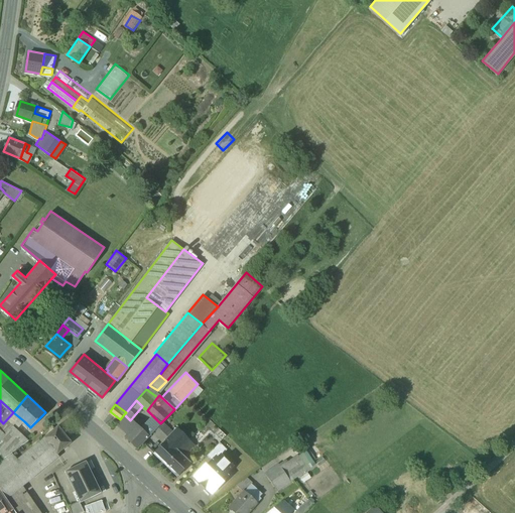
[(0,438),(0,451),(4,457),(12,451),(30,437),(19,427),(24,421),(13,412),(3,423),(0,426),(0,427),(6,432),(0,438)]
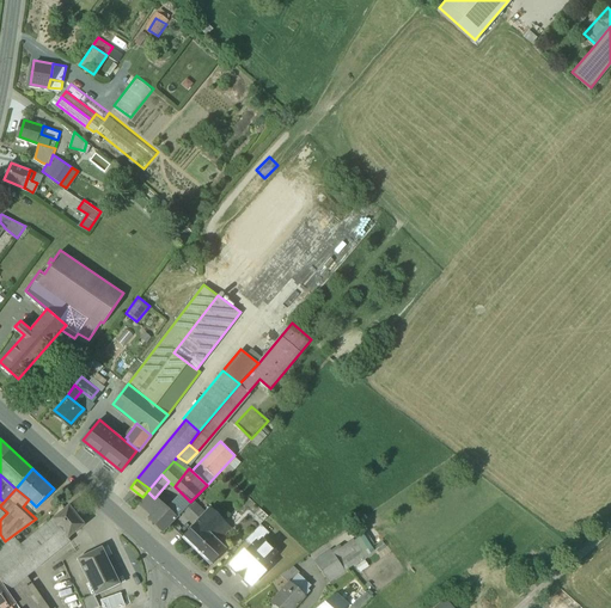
[(165,509),(154,498),(147,491),(142,497),(140,499),(153,513),(150,516),(164,530),(175,519),(165,509)]
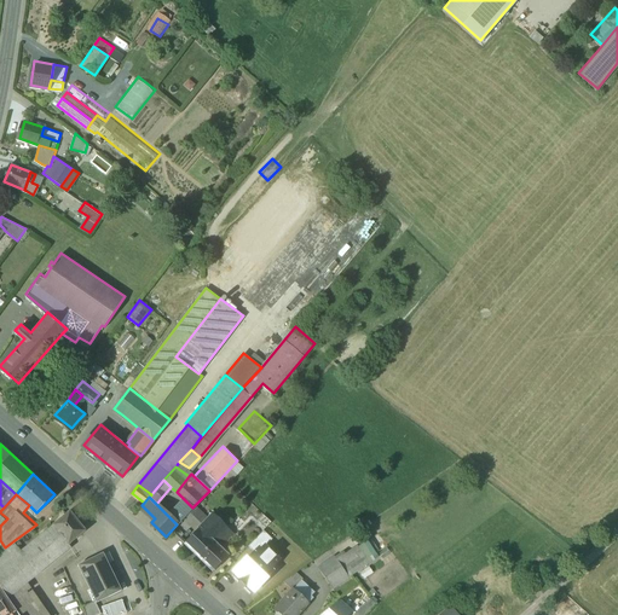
[(183,498),(167,515),(177,524),(184,517),(192,508),(183,498)]
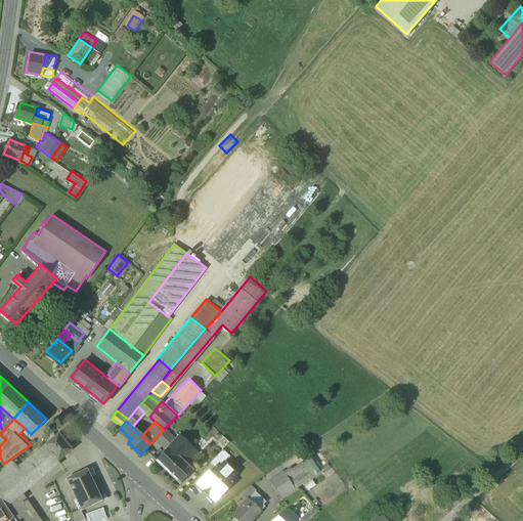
[(163,430),(156,438),(167,448),(169,445),(175,439),(164,429),(163,430)]
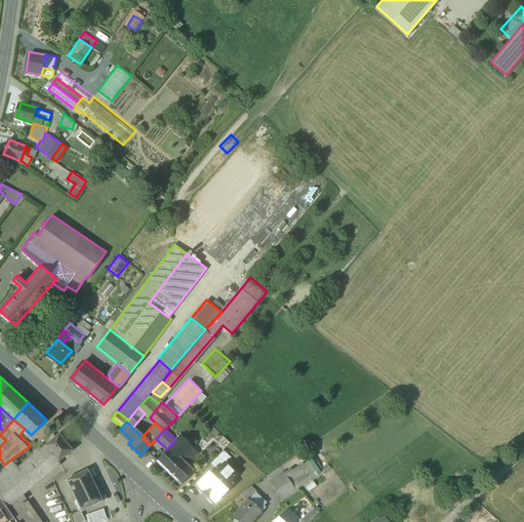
[(59,433),(45,444),(45,445),(56,458),(58,460),(72,449),(59,433)]
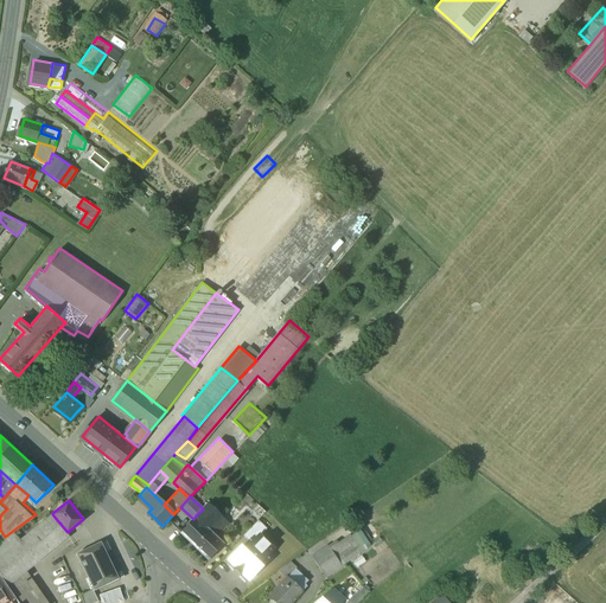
[(203,508),(196,515),(209,528),(222,514),(209,502),(203,508)]
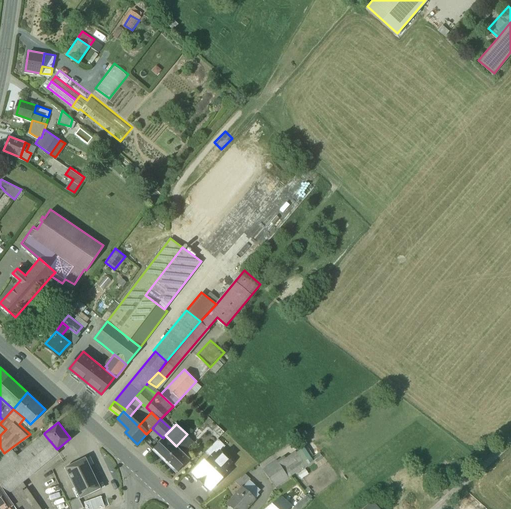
[(44,434),(18,455),(12,447),(4,453),(0,455),(0,484),(1,485),(3,489),(16,479),(19,476),(55,447),(44,434)]
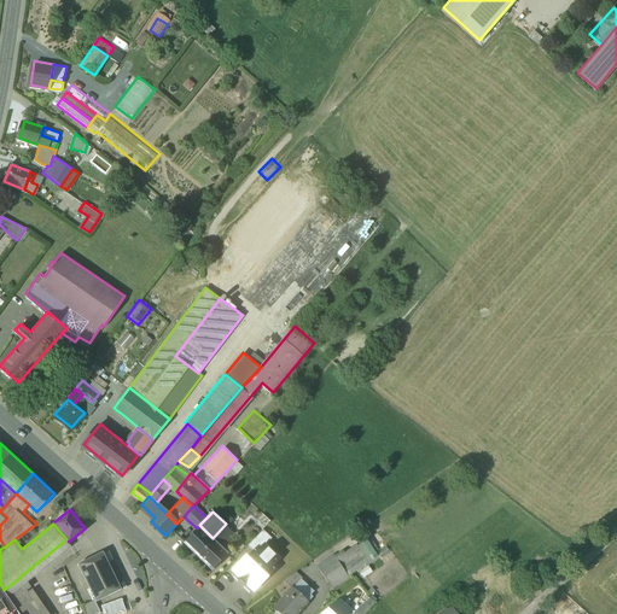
[(184,542),(199,556),(213,569),(227,553),(213,538),(199,525),(197,528),(184,542)]
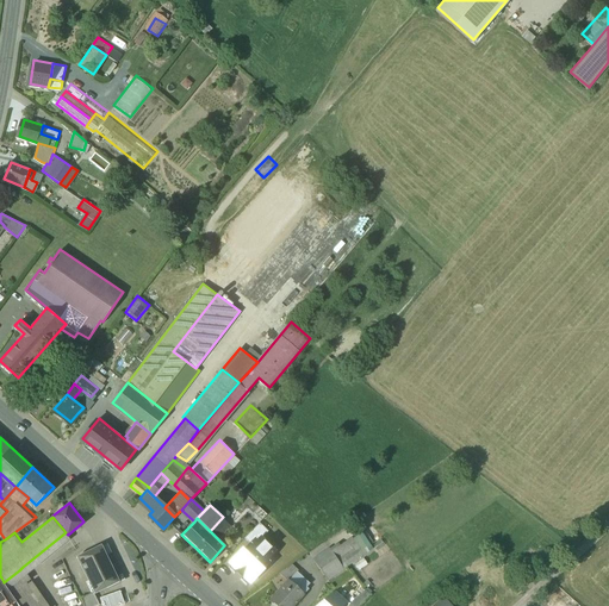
[(269,530),(260,520),(246,536),(250,541),(258,533),(261,537),(269,530)]
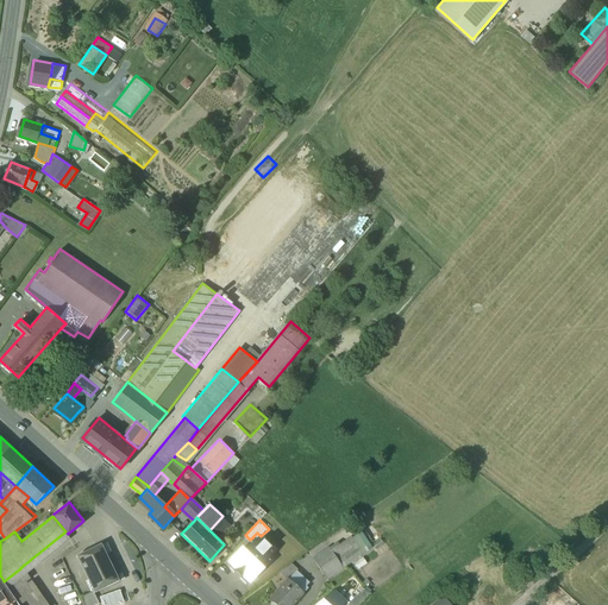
[(331,549),(343,566),(373,546),(370,542),(374,540),(365,528),(352,537),(351,535),(331,549)]
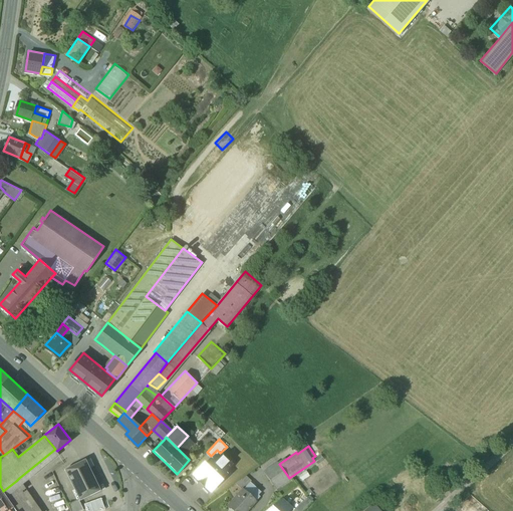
[(55,449),(19,478),(22,484),(59,454),(57,451),(55,449)]
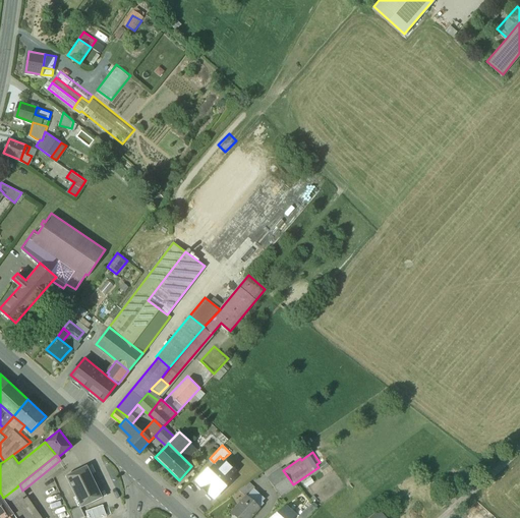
[(196,479),(215,497),(232,478),(229,475),(235,470),(223,459),(220,456),(214,462),(196,479)]
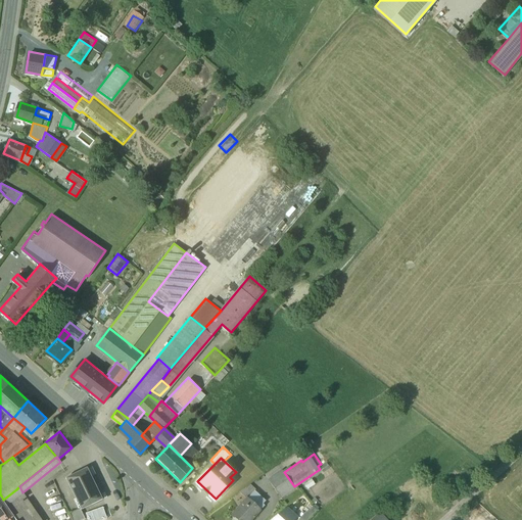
[(325,471),(331,467),(327,462),(321,466),(325,471)]
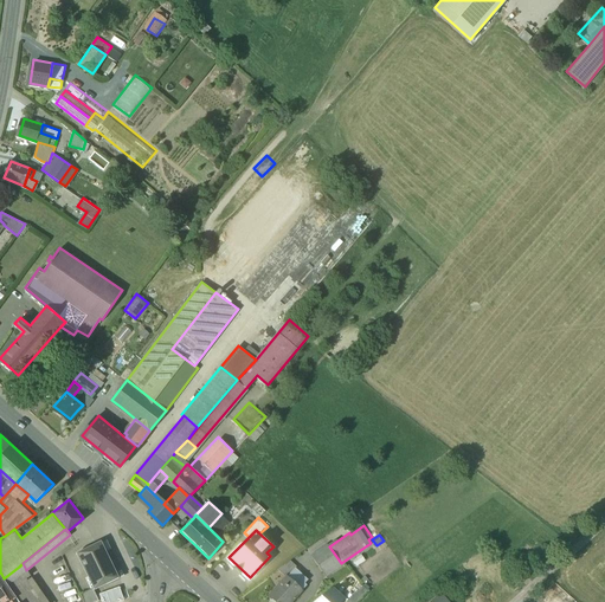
[(103,541),(81,551),(96,586),(95,587),(96,589),(121,577),(103,541)]
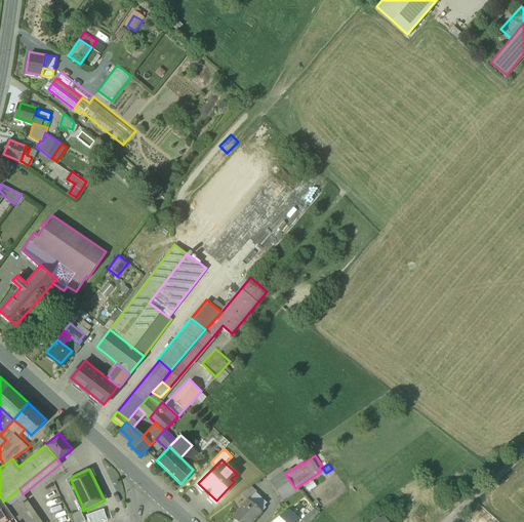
[(295,488),(283,472),(271,481),(282,497),(295,488)]
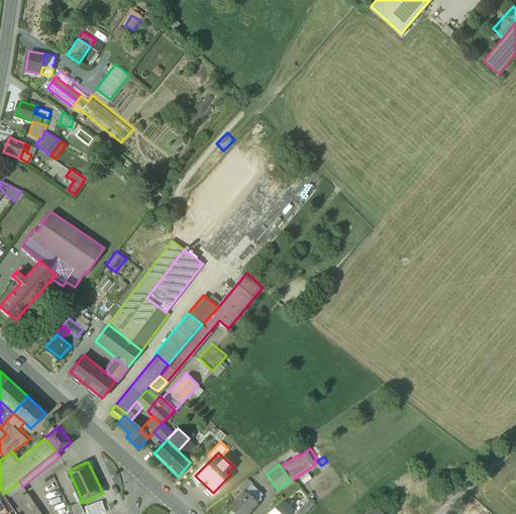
[(252,484),(246,478),(235,485),(243,492),(244,492),(245,492),(252,484)]
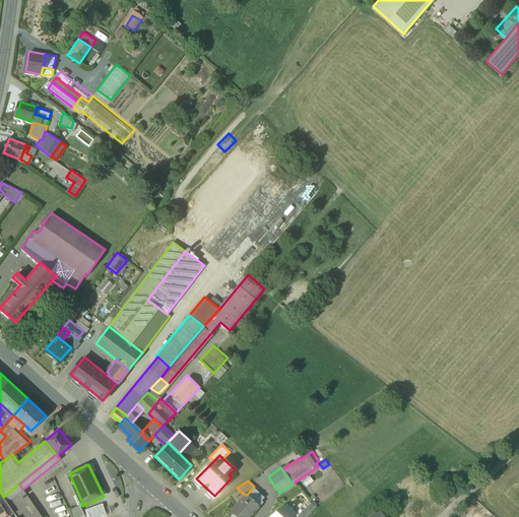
[(39,516),(22,490),(19,483),(16,487),(34,516),(39,516)]
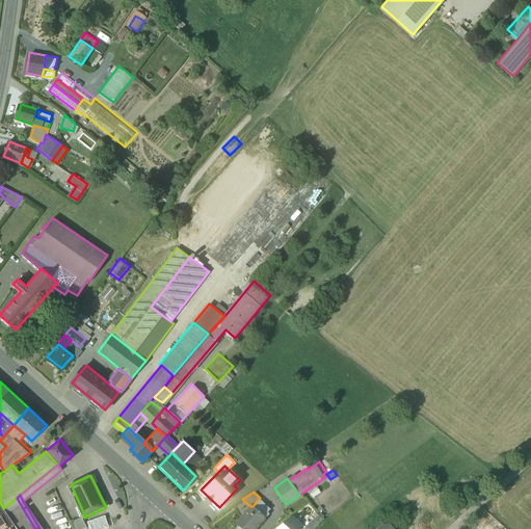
[(34,528),(17,498),(3,508),(17,528),(34,528)]
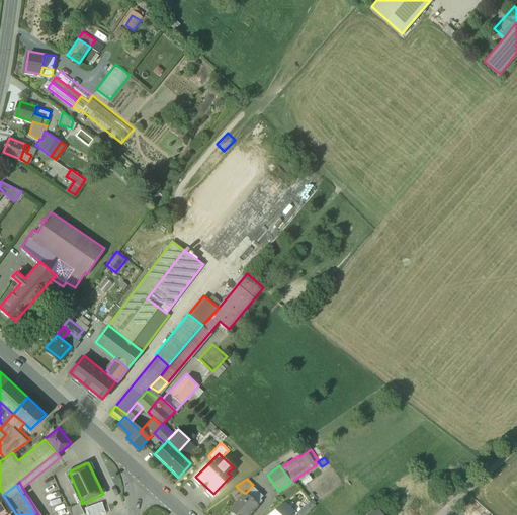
[(1,491),(0,491),(0,514),(16,514),(3,495),(1,491)]
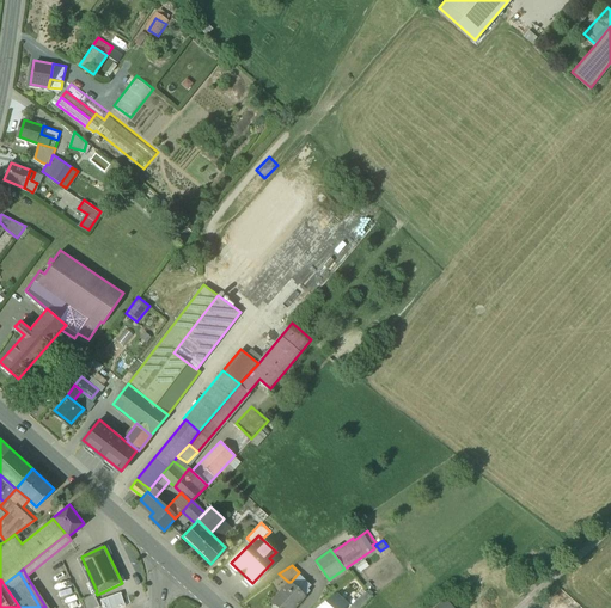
[(291,582),(289,582),(288,582),(272,600),(280,607),(292,607),(304,595),(291,582)]
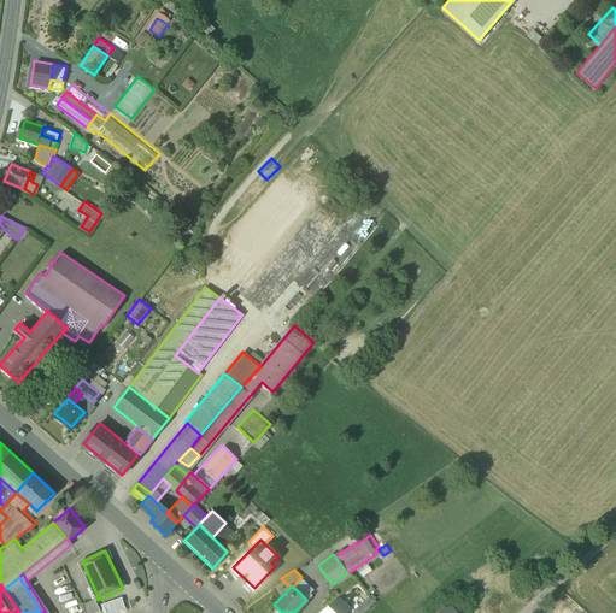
[(362,600),(353,609),(357,612),(362,612),(376,599),(370,594),(364,601),(362,600)]
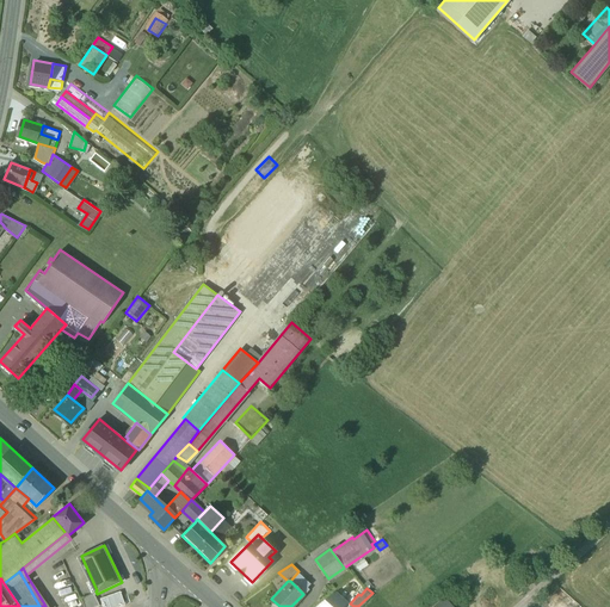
[(102,596),(105,606),(111,606),(125,602),(121,589),(102,596)]
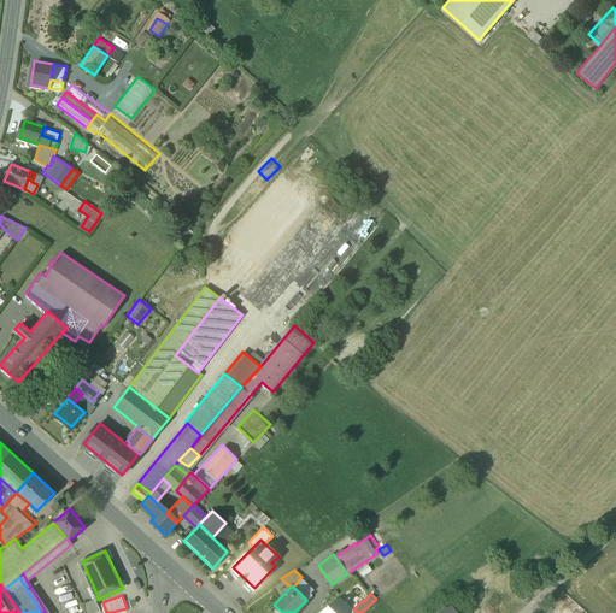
[(338,596),(316,612),(344,612),(350,607),(338,597),(338,596)]
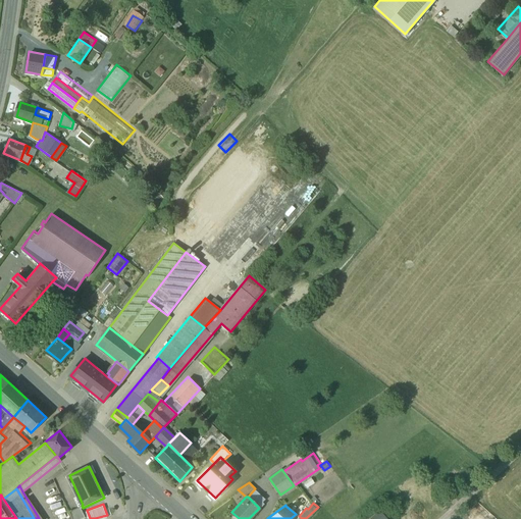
[(82,506),(70,511),(73,518),(80,518),(87,516),(83,508),(82,506)]
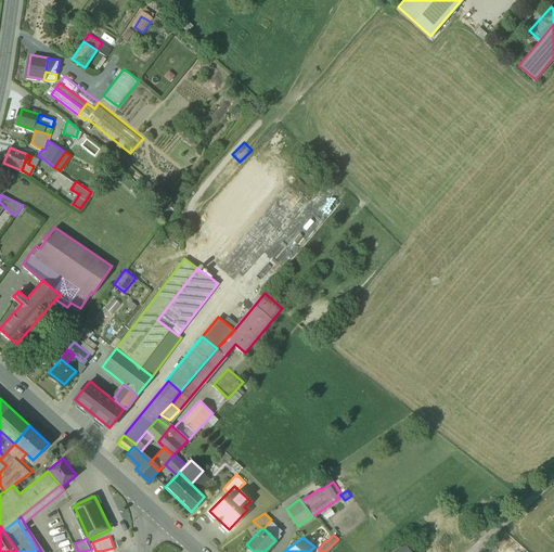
[(411,551),(402,542),(391,551),(411,551)]
